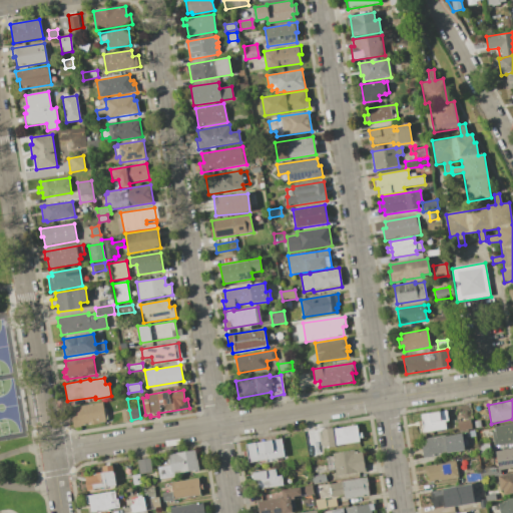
[(73,428),(71,415),(74,414),(73,407),(102,402),(103,409),(106,408),(108,419),(105,420),(106,422),(73,428)]
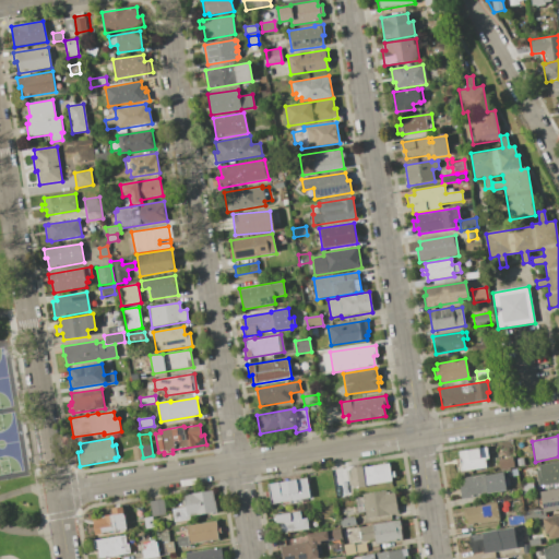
[(134,461),(132,448),(141,447),(143,458),(143,459),(134,461)]
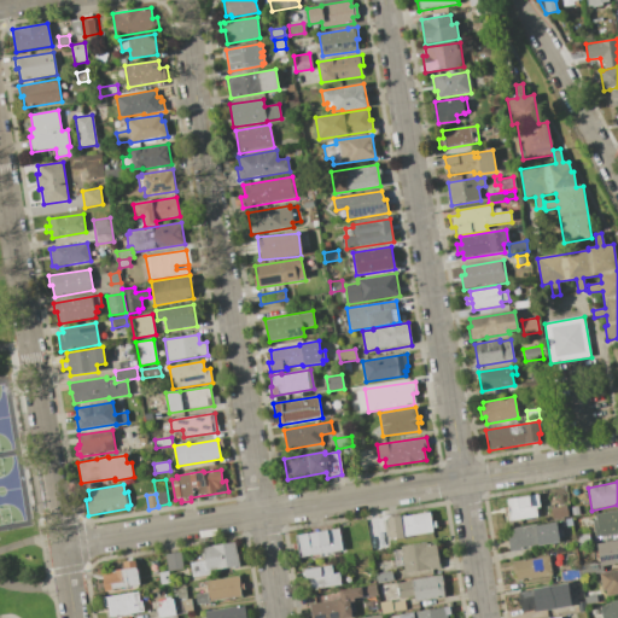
[(506,500),(537,495),(540,508),(535,508),(537,518),(511,522),(506,500)]
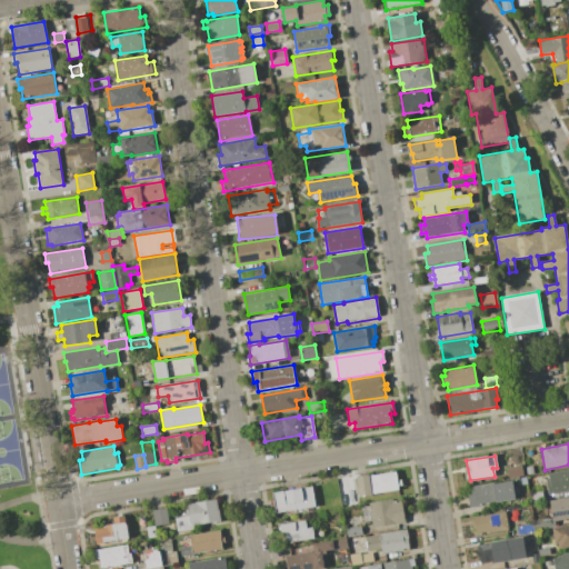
[(522,466),(523,476),(509,479),(507,468),(522,466)]
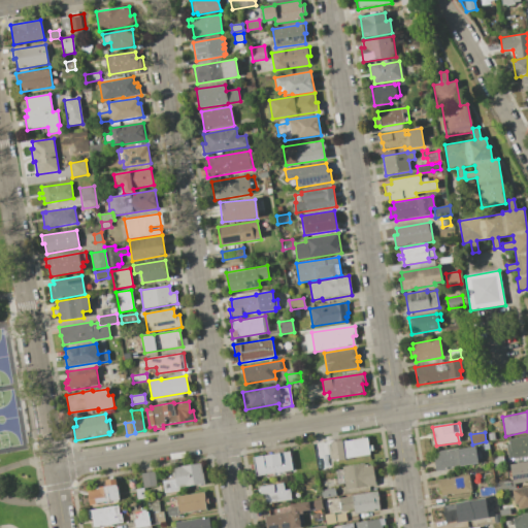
[(488,433),(498,432),(499,439),(489,440),(488,433)]
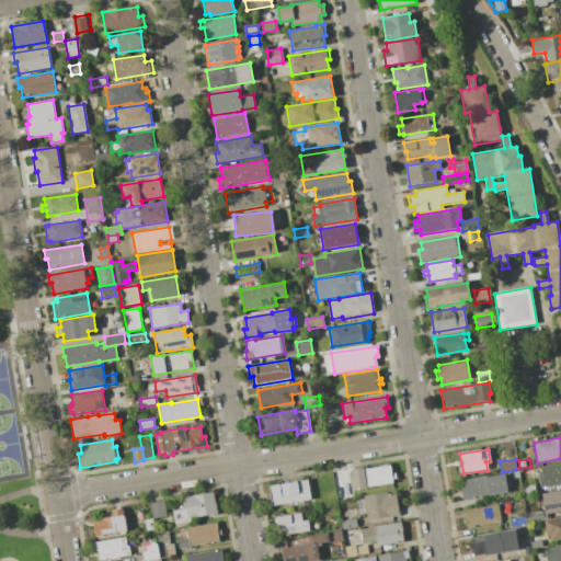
[(560,484),(540,489),(538,472),(541,471),(540,467),(560,462),(560,484)]
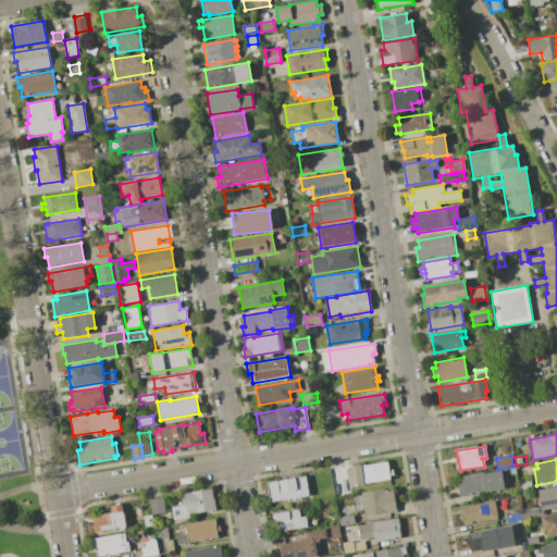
[(391,480),(366,484),(366,485),(351,487),(351,484),(348,484),(347,477),(349,477),(348,467),(361,465),(361,467),(387,461),(390,471),(393,470),(394,475),(390,477),(391,480)]
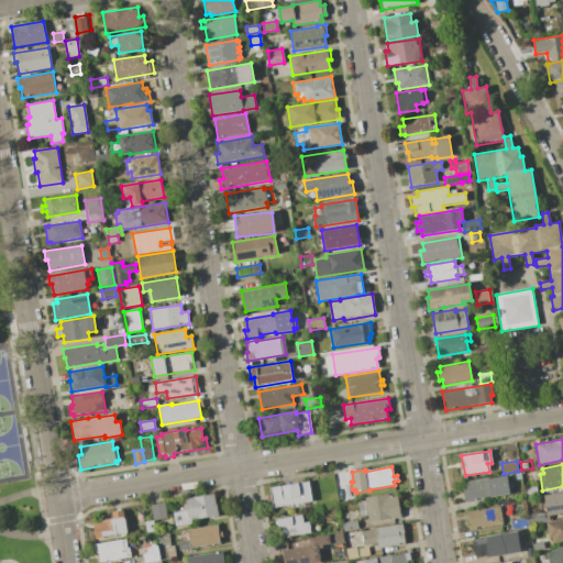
[(509,496),(465,504),(462,489),(466,488),(465,482),(487,478),(487,479),(506,476),(509,496)]
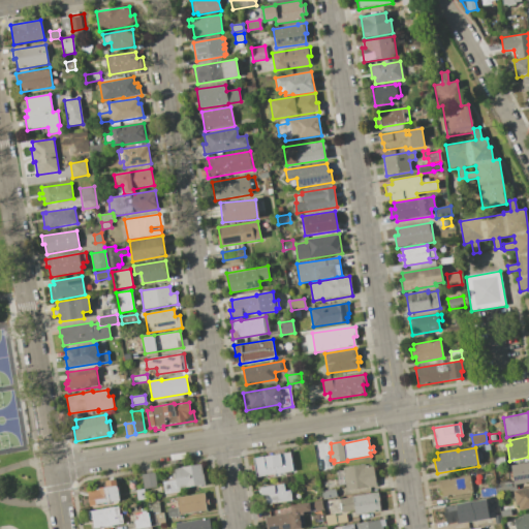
[(293,471),(280,473),(281,476),(275,477),(275,474),(256,477),(253,459),(290,453),(293,471)]
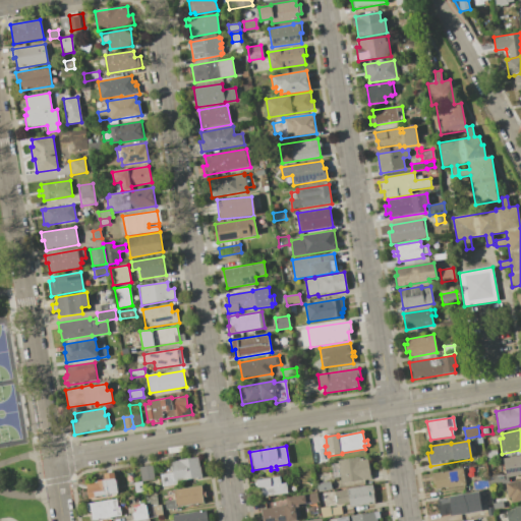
[(484,452),(497,450),(498,458),(486,460),(484,452)]
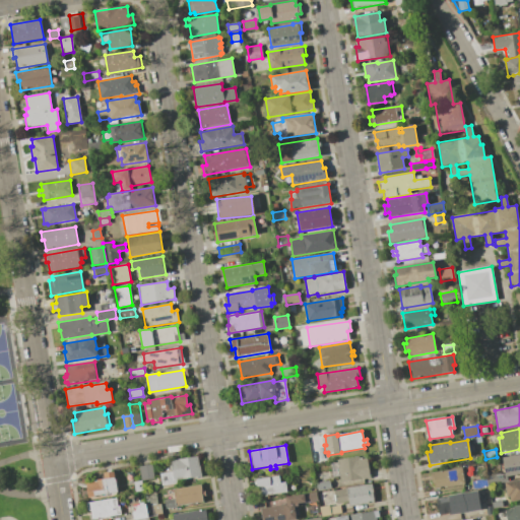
[(502,458),(519,454),(519,474),(507,476),(505,477),(505,474),(502,458)]
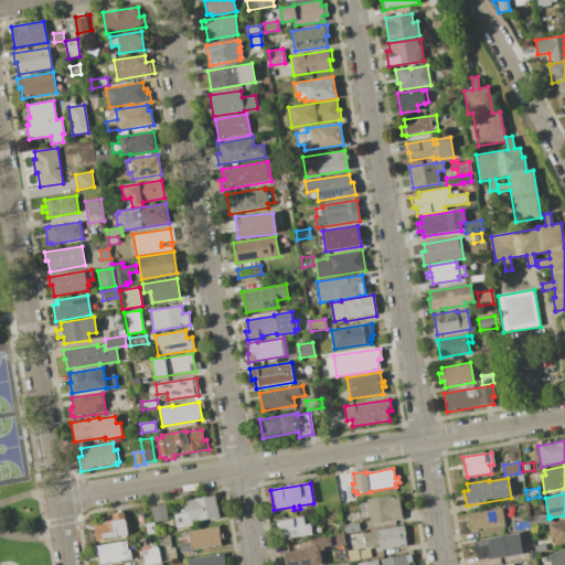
[(219,519),(191,523),(192,526),(176,529),(173,514),(187,512),(184,500),(214,496),(219,519)]
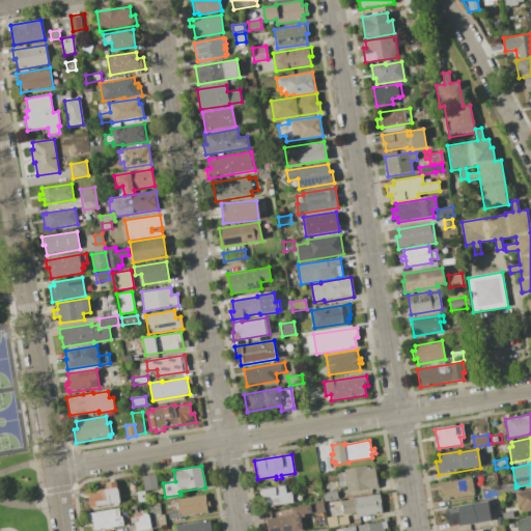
[(379,488),(347,494),(346,486),(340,487),(338,474),(344,473),(344,470),(366,466),(366,468),(374,466),(379,488)]
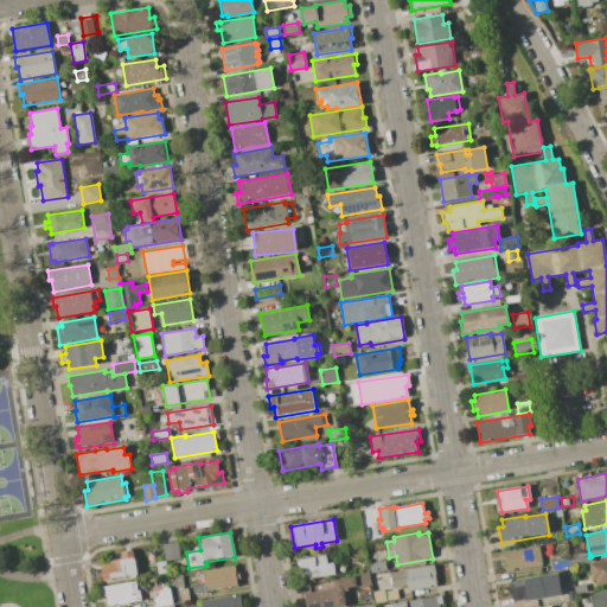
[(177,542),(180,558),(165,561),(163,544),(177,542)]
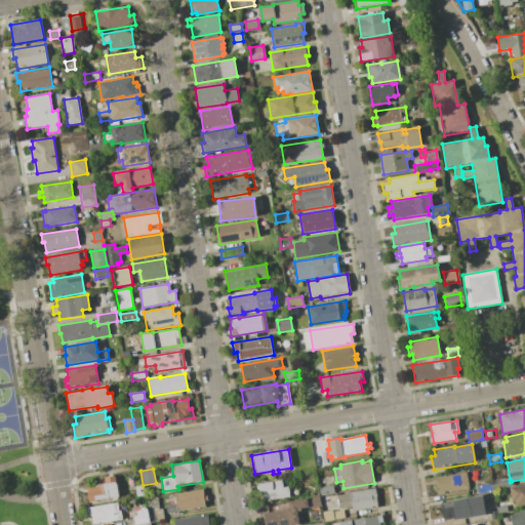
[(469,488),(439,493),(438,487),(436,487),(434,478),(466,472),(469,488)]
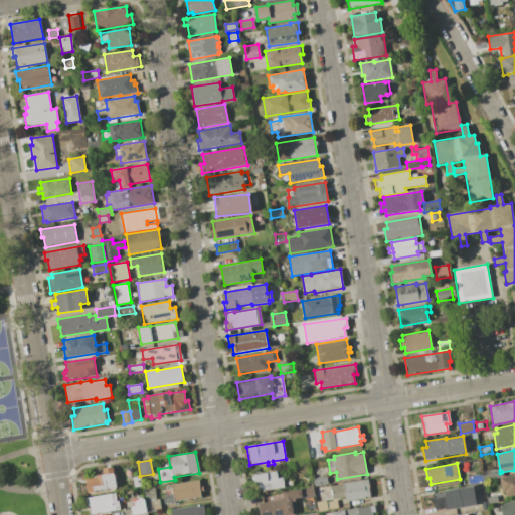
[(87,493),(84,478),(103,475),(102,469),(114,467),(117,488),(87,493)]
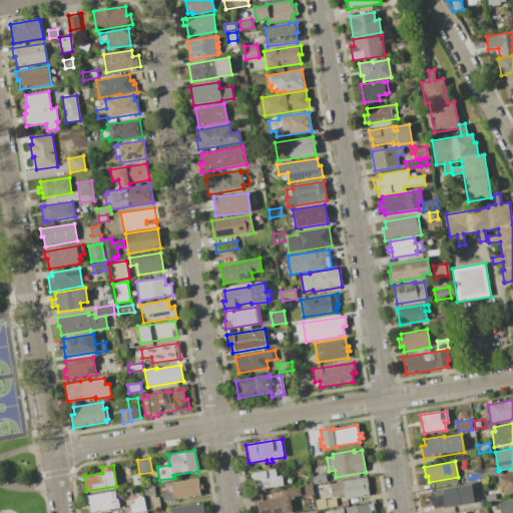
[(498,471),(500,470),(501,475),(482,478),(481,471),(498,468),(498,471)]
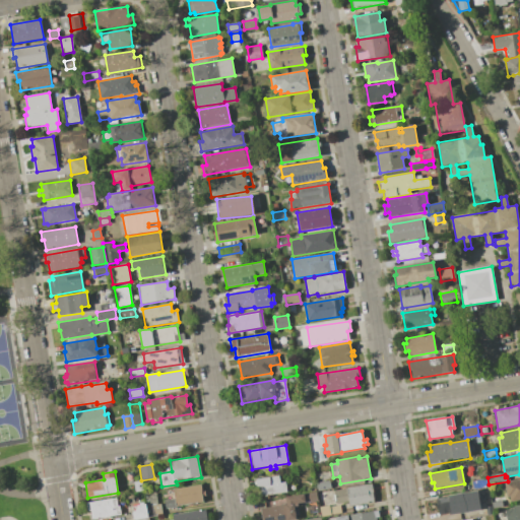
[(287,493),(263,497),(261,488),(257,489),(255,479),(278,475),(279,483),(285,482),(287,493)]
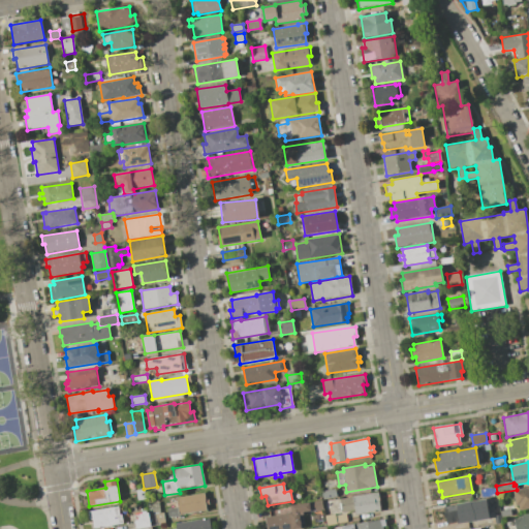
[(497,496),(480,498),(479,490),(495,487),(497,496)]
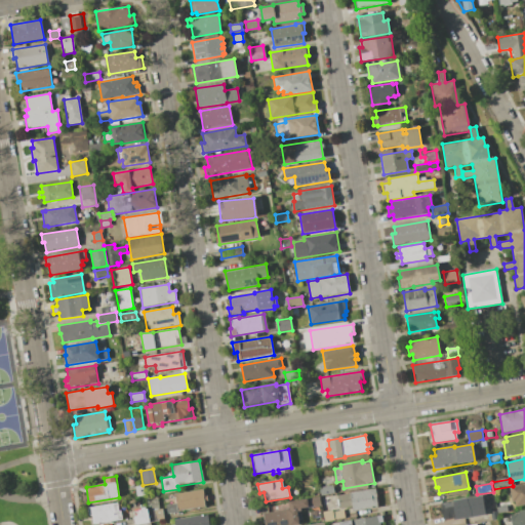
[(524,484),(524,505),(516,507),(515,501),(512,501),(510,487),(524,484)]
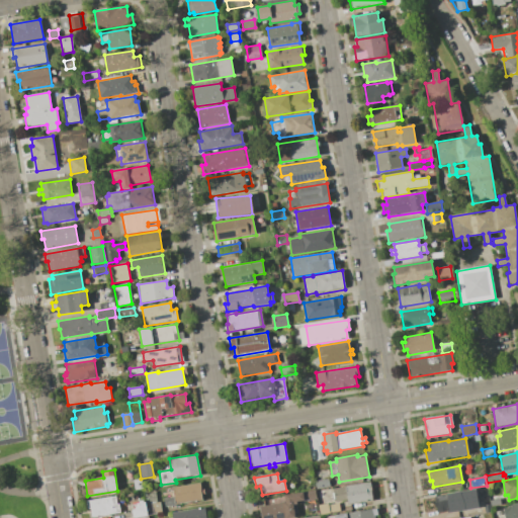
[(329,479),(331,487),(316,489),(315,481),(329,479)]
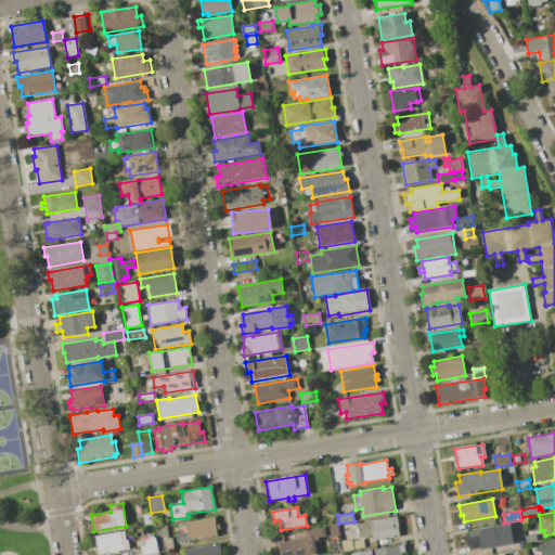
[(400,536),(373,541),(372,536),(359,538),(357,524),(370,521),(397,516),(400,536)]
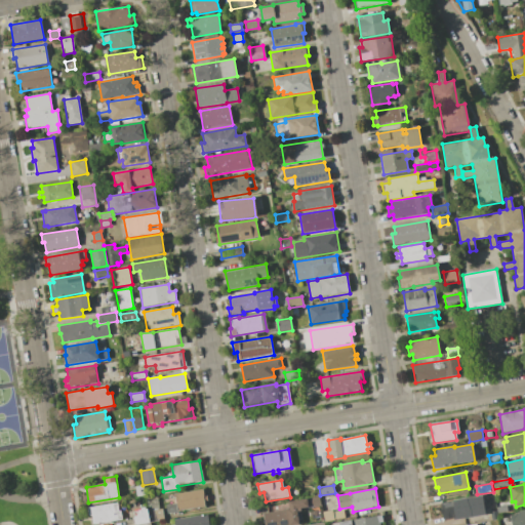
[(205,507),(177,512),(177,513),(168,514),(166,506),(169,505),(168,495),(203,489),(205,507)]
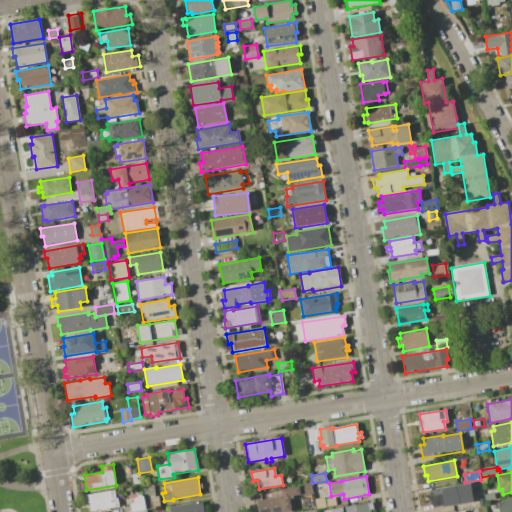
[(470,483),(473,502),(441,507),(440,506),(432,507),(431,502),(430,502),(428,496),(430,495),(429,490),(470,483)]
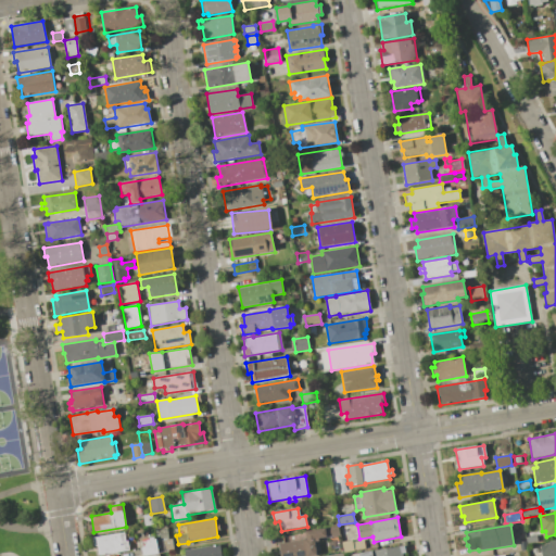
[(339,526),(340,535),(327,538),(327,536),(318,538),(319,541),(315,542),(317,555),(311,555),(279,555),(278,544),(306,539),(305,531),(339,526)]
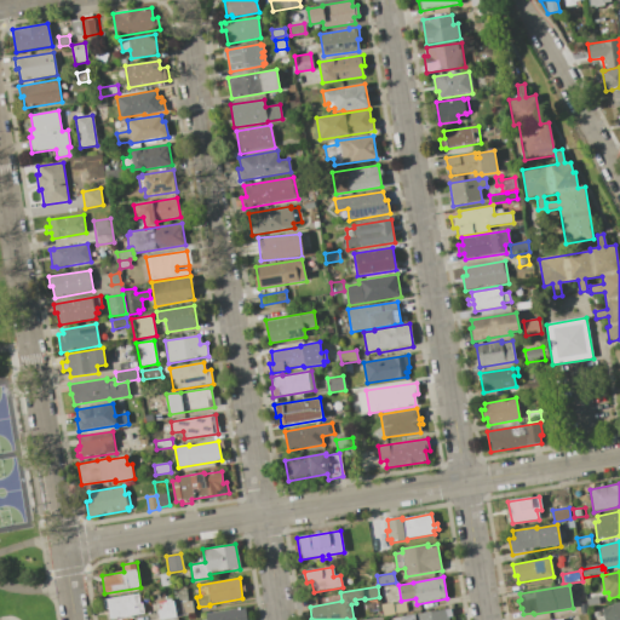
[(601,592),(603,606),(587,608),(585,595),(601,592)]
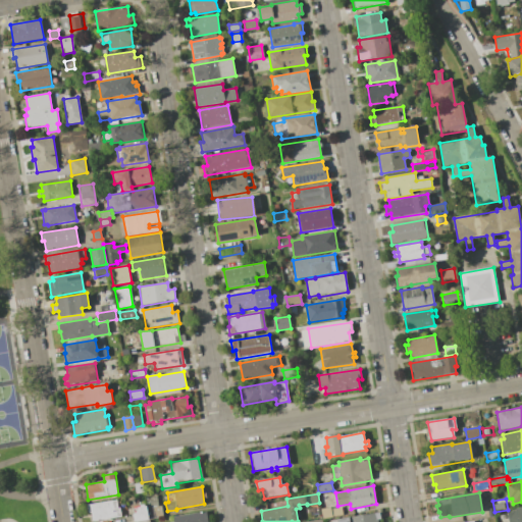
[(87,505),(116,500),(117,509),(119,508),(121,517),(93,521),(92,513),(89,513),(87,505)]
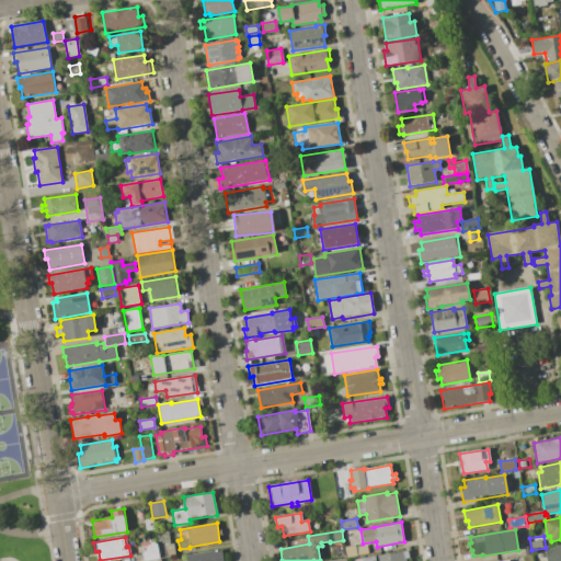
[(160,558),(146,560),(145,560),(142,552),(145,552),(148,548),(148,545),(158,542),(158,546),(160,558)]
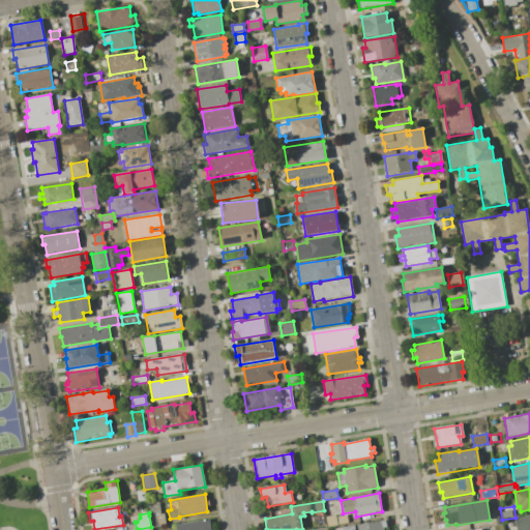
[(151,527),(149,516),(164,513),(166,525),(151,527)]
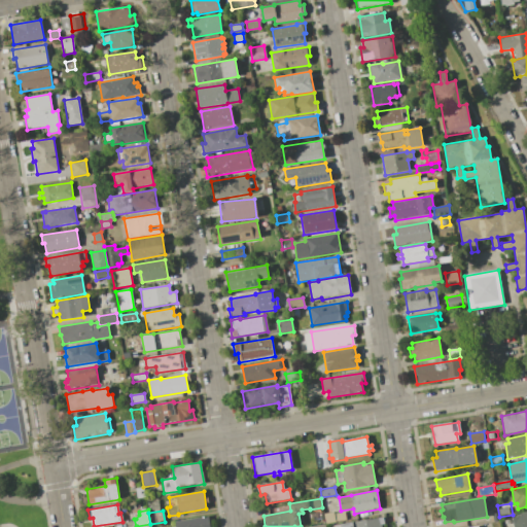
[(526,511),(526,526),(513,526),(512,517),(521,516),(520,513),(526,511)]
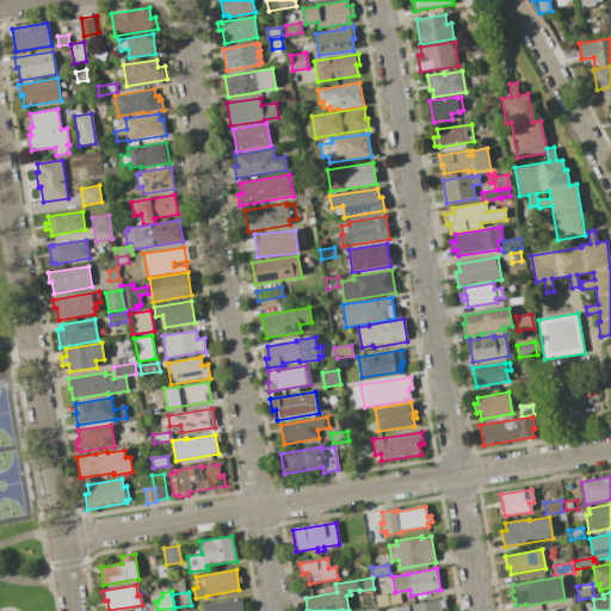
[(376,597),(388,594),(389,608),(378,609),(376,597)]
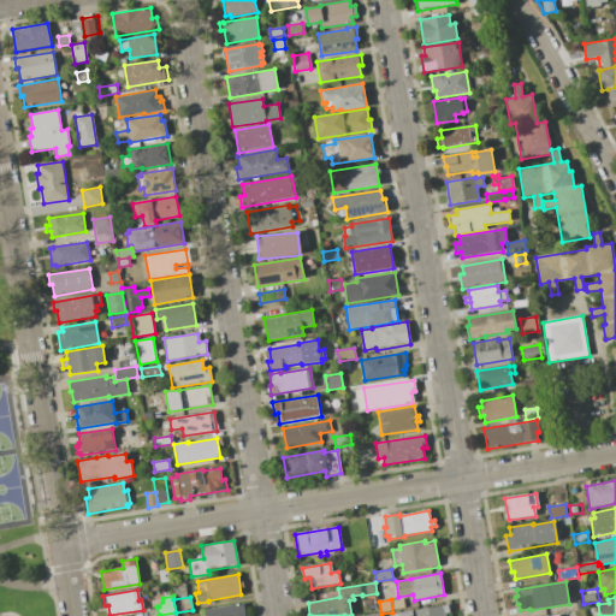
[(249,615),(205,615),(205,610),(243,603),(246,615),(249,615)]
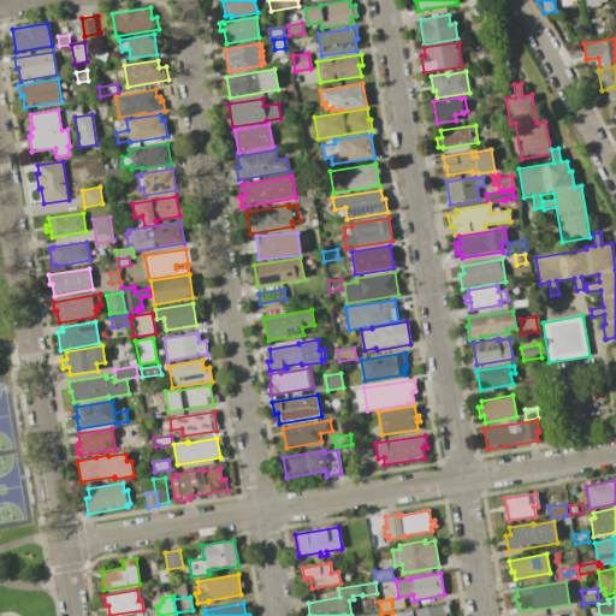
[(398,615),(398,612),(449,604),(450,612),(445,614),(445,615),(398,615)]
